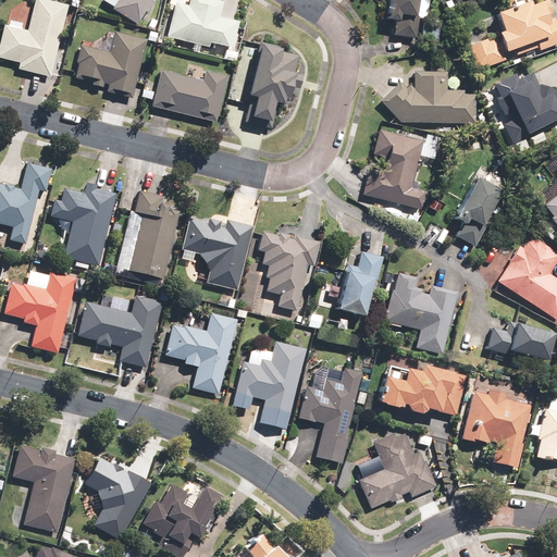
[(49,76),(66,4),(46,0),(34,0),(26,31),(3,25),(0,40),(0,58),(19,63),(17,69),(49,76)]
